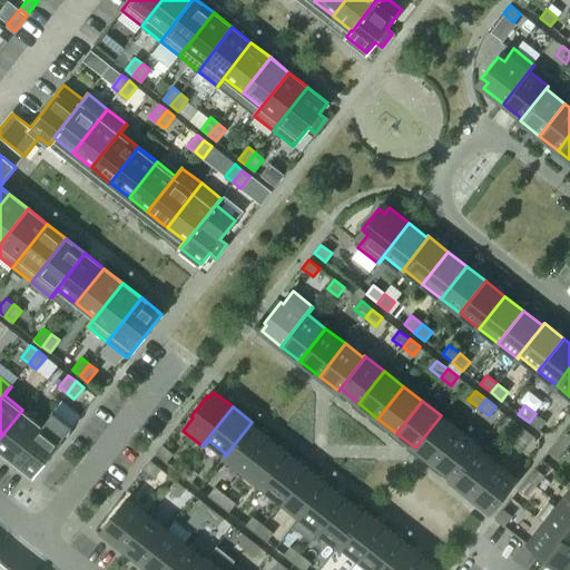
[(0,449),(13,460),(41,424),(22,410),(0,438),(0,449)]
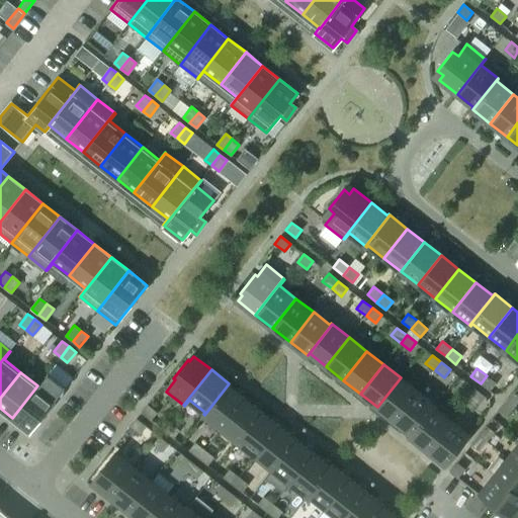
[(490,391),(496,383),(487,375),(481,383),(490,391)]
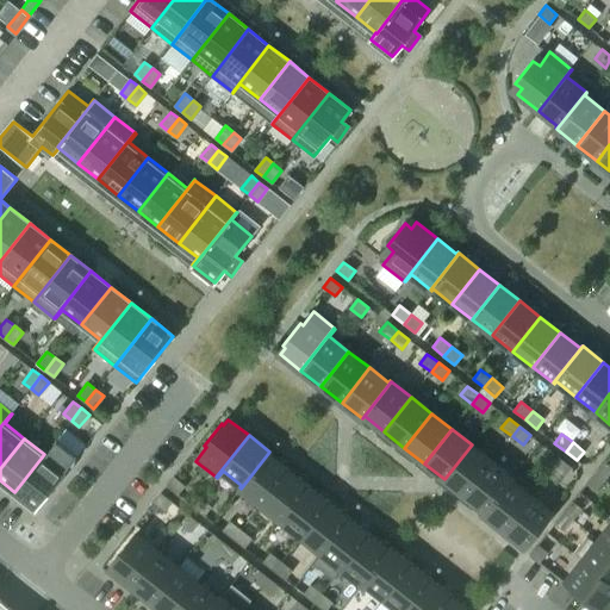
[(465,496),(492,461),(472,444),(444,479),(465,496)]
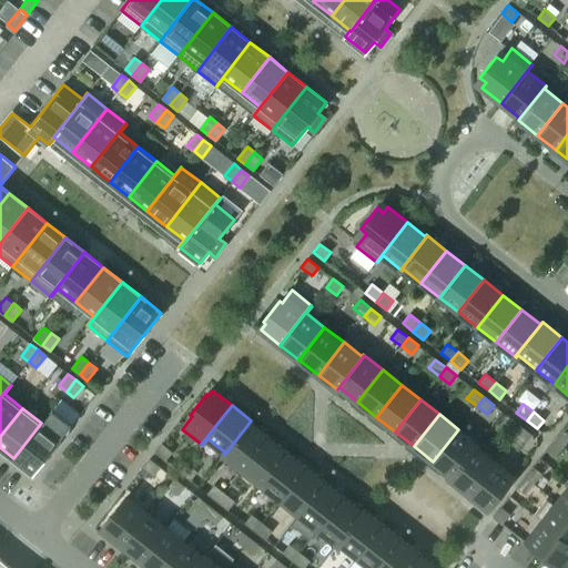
[(515,436),(521,427),(511,418),(504,427),(515,436)]
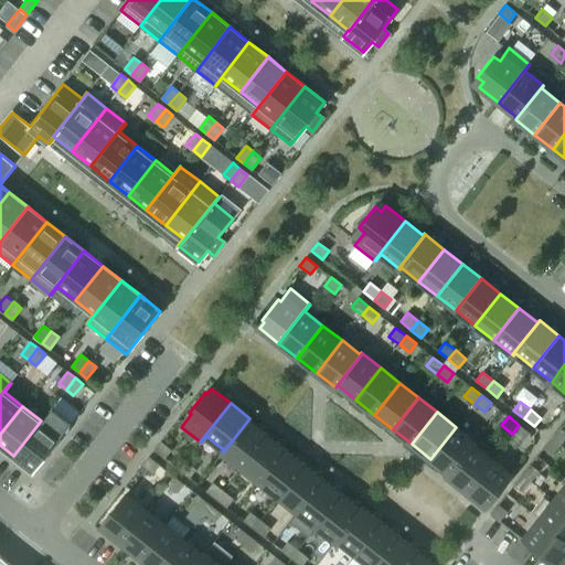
[(242,467),(267,435),(248,420),(251,418),(249,418),(223,452),(242,467)]
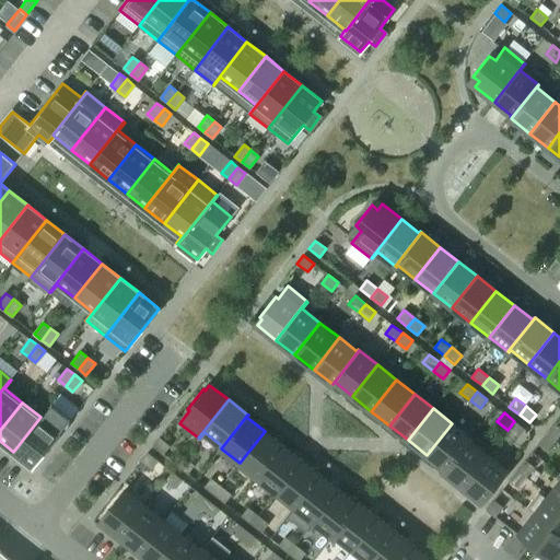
[(33,467),(60,432),(41,417),(13,452),(33,467)]
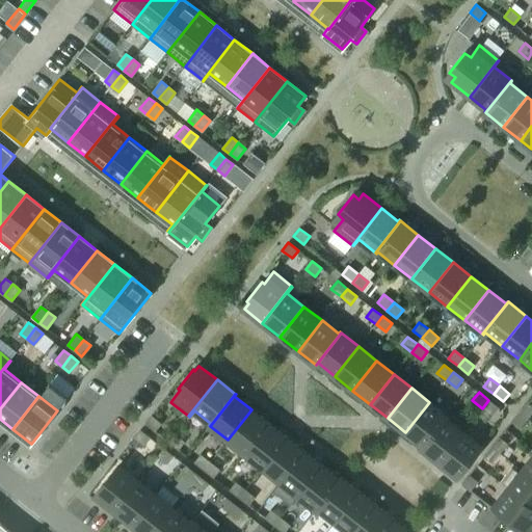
[(491,416),(498,407),(488,400),(482,408),(491,416)]
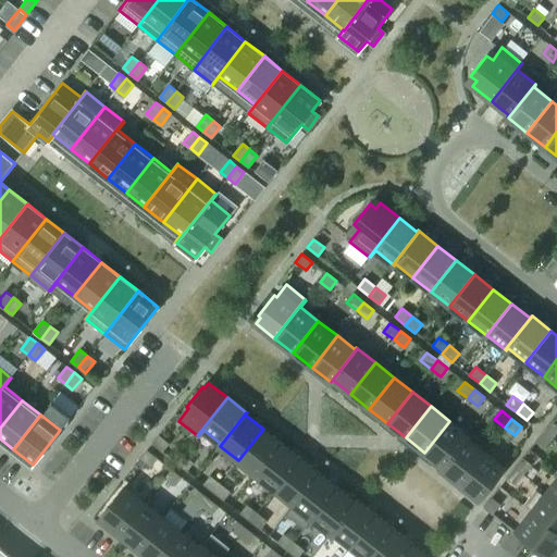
[(441,469),(468,435),(449,421),(424,453),(442,467),(441,469)]
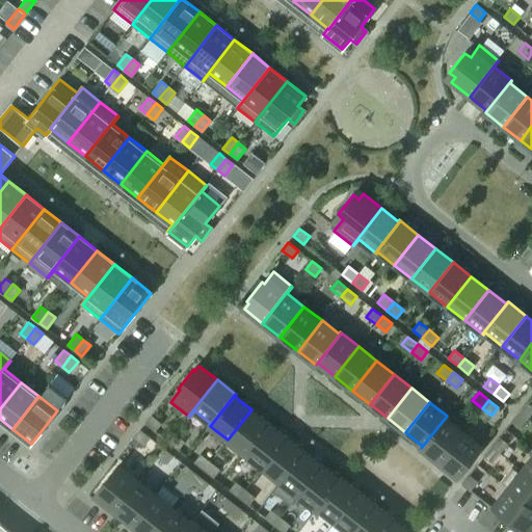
[(528,418),(531,413),(531,405),(527,402),(520,411),(528,418)]
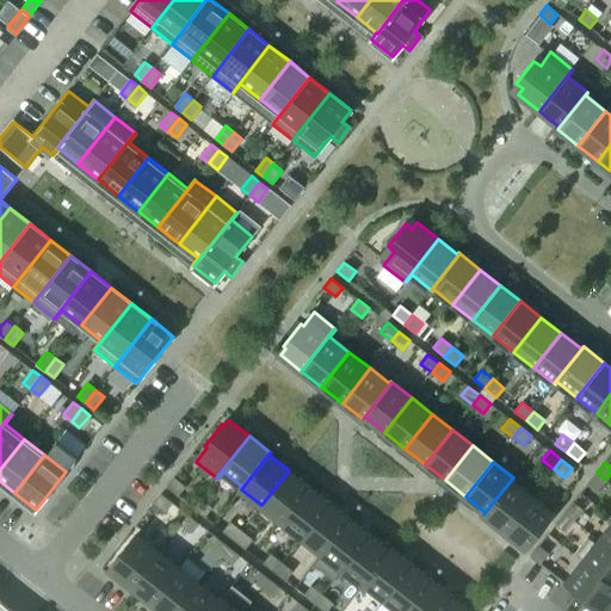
[(282,522),(309,487),(289,470),(261,505),(282,522)]
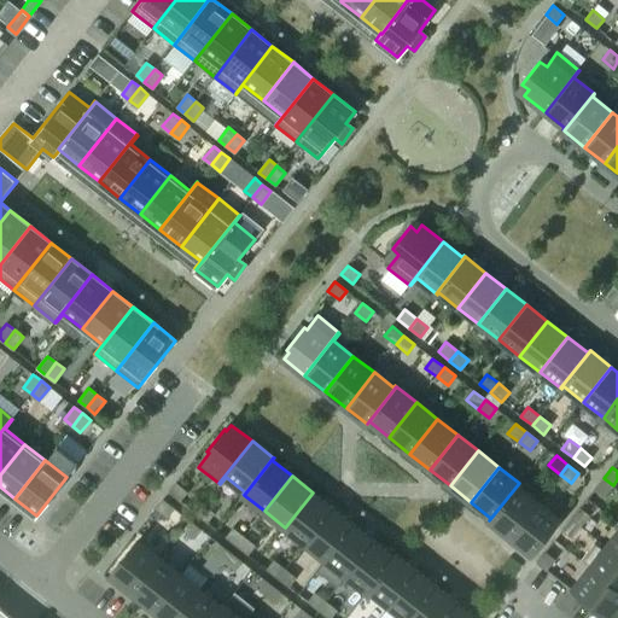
[(604,497),(613,485),(604,478),(594,489),(604,497)]
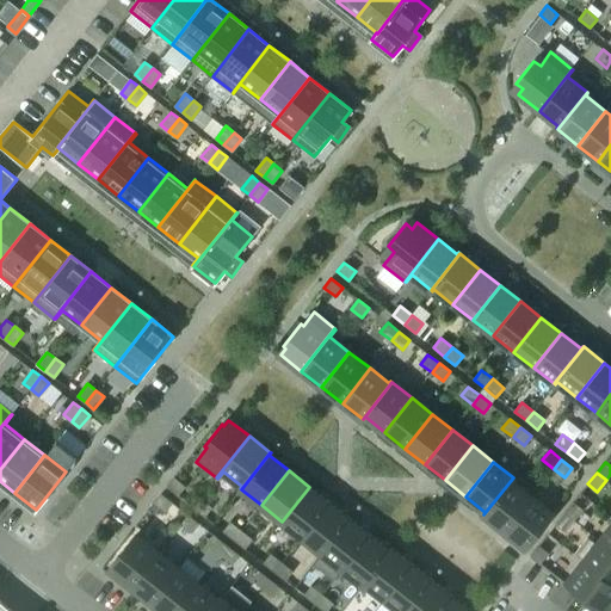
[(185,487),(174,477),(167,487),(178,495),(185,487)]
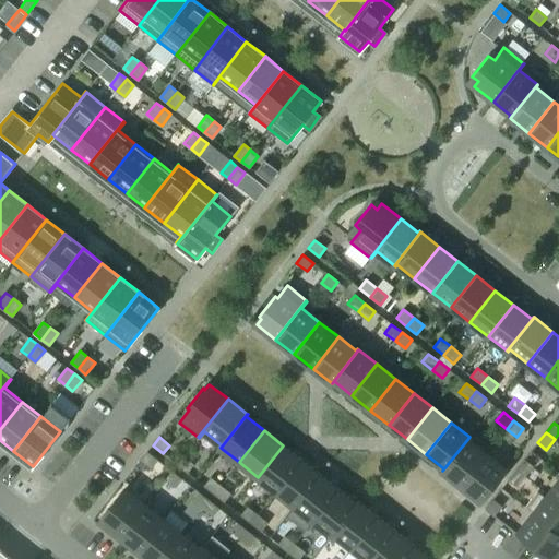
[(461,485),(486,453),(468,440),(471,438),(470,437),(442,471),(461,485)]
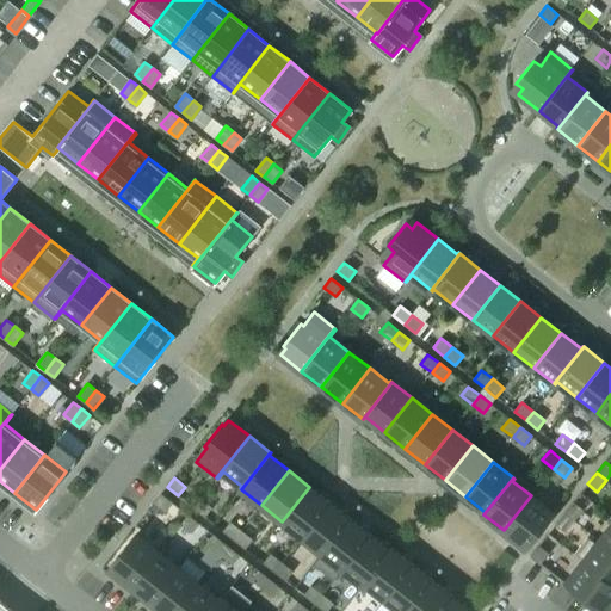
[(302,537),(329,503),(309,487),(282,522),(302,537)]
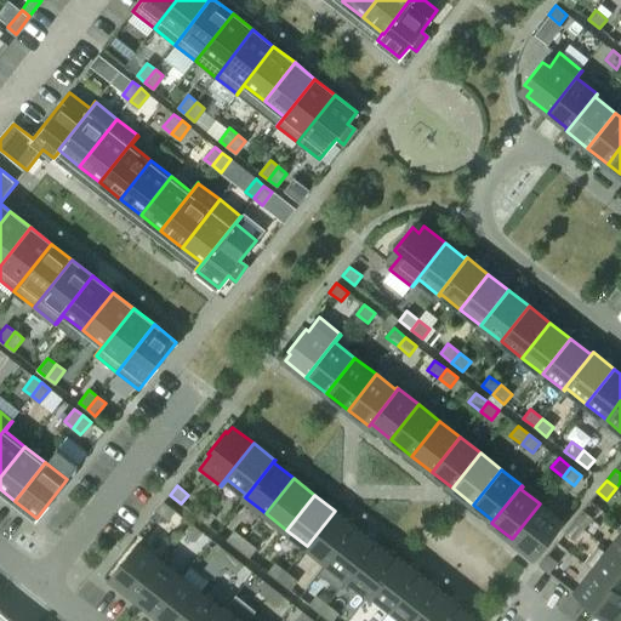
[(167,520),(176,511),(164,502),(157,512),(167,520)]
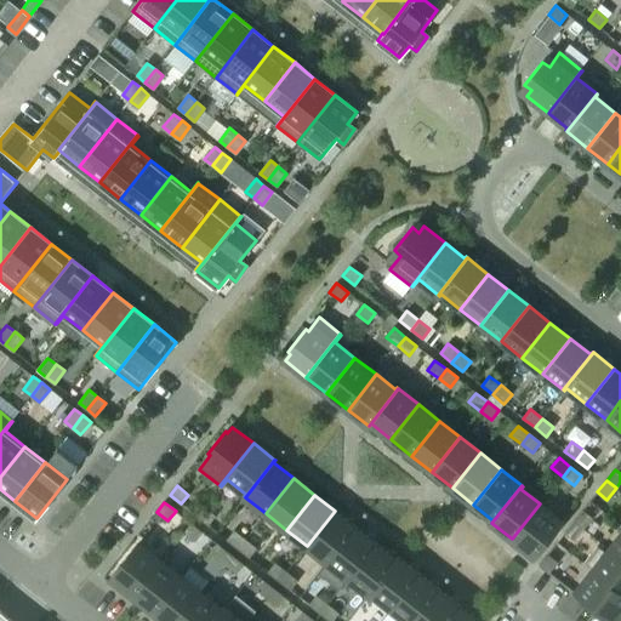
[(534,557),(562,522),(540,503),(512,539),(534,557)]
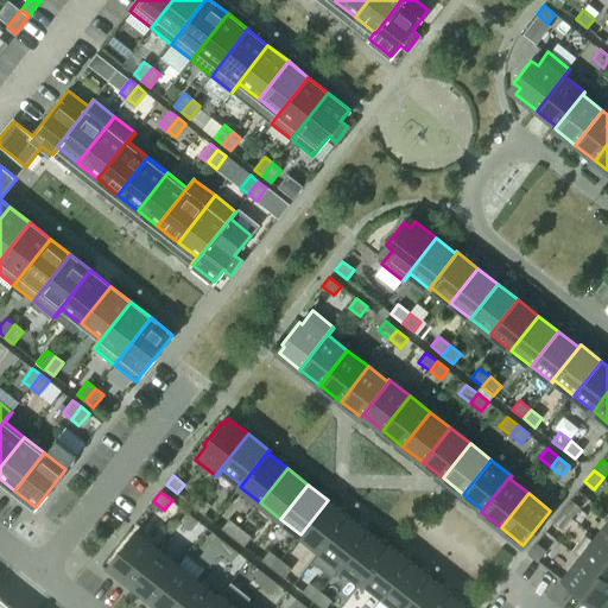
[(203,514),(211,505),(200,496),(192,506),(203,514)]
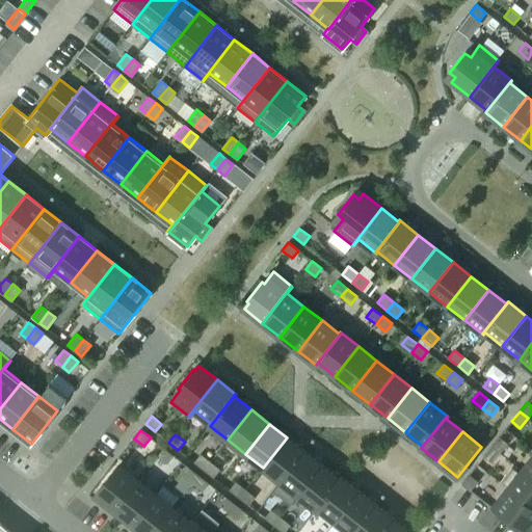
[(281,482),(304,451),(287,437),(263,468),(281,482)]
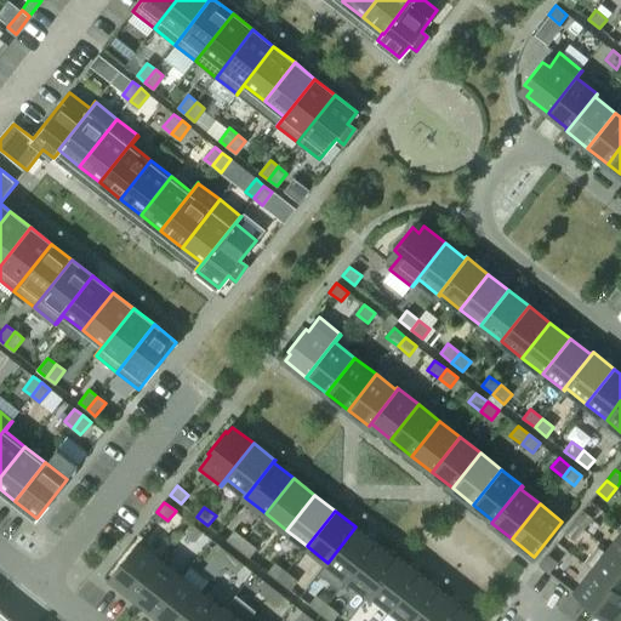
[(584,529),(592,518),(582,511),(574,522),(584,529)]
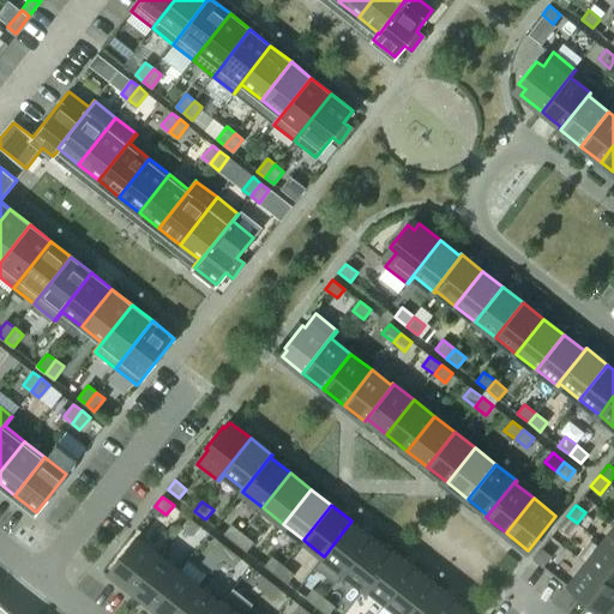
[(569,535),(577,523),(567,516),(559,527),(569,535)]
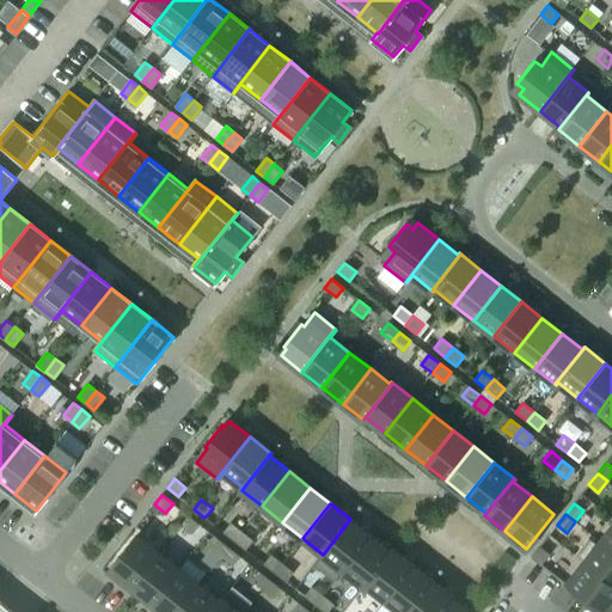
[(193,534),(200,525),(188,515),(181,525),(193,534)]
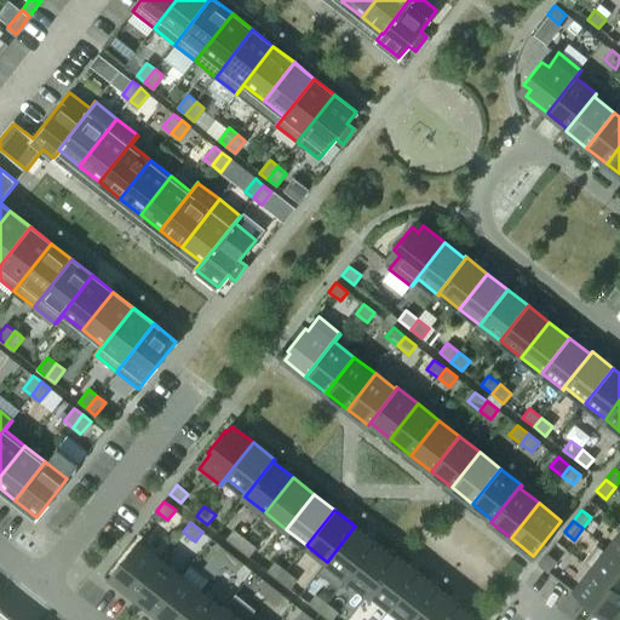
[(348,578),(375,543),(355,526),(327,562),(348,578)]
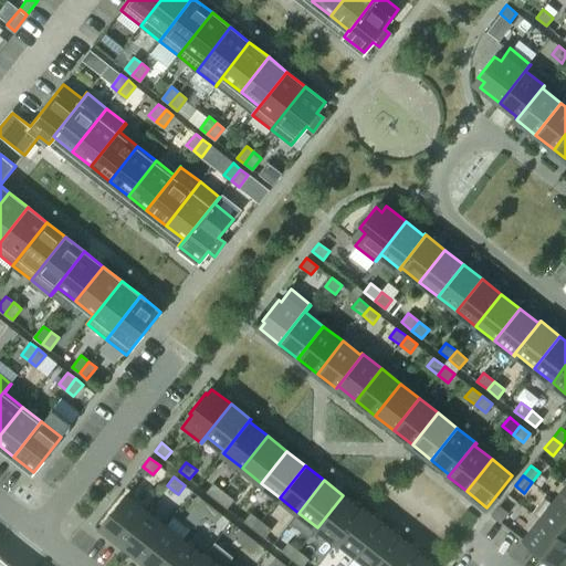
[(223,492),(213,483),(207,492),(217,500),(223,492)]
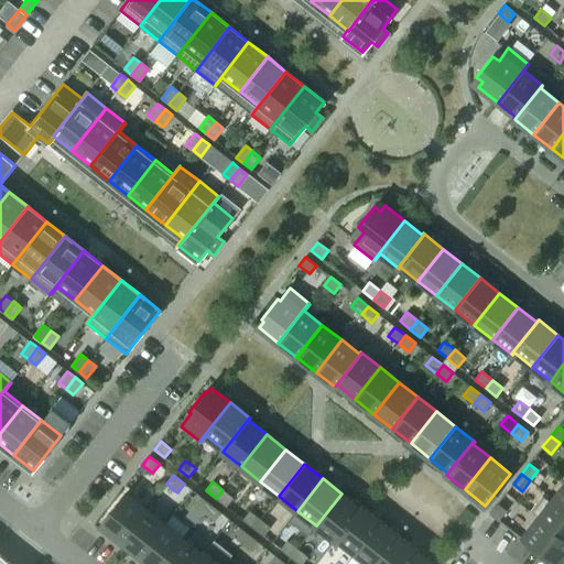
[(563,484),(553,498),(563,506),(563,484)]
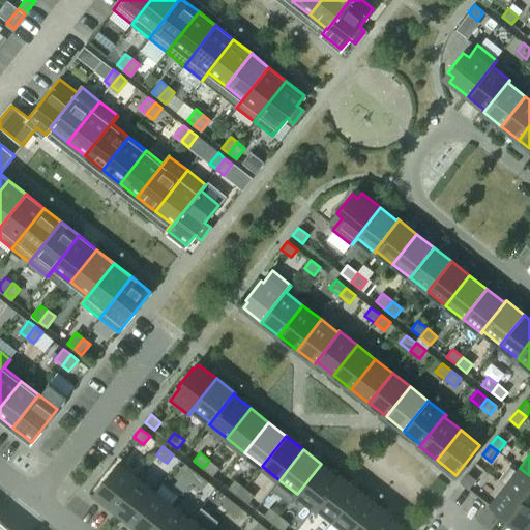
[(212,476),(218,468),(209,461),(203,468),(212,476)]
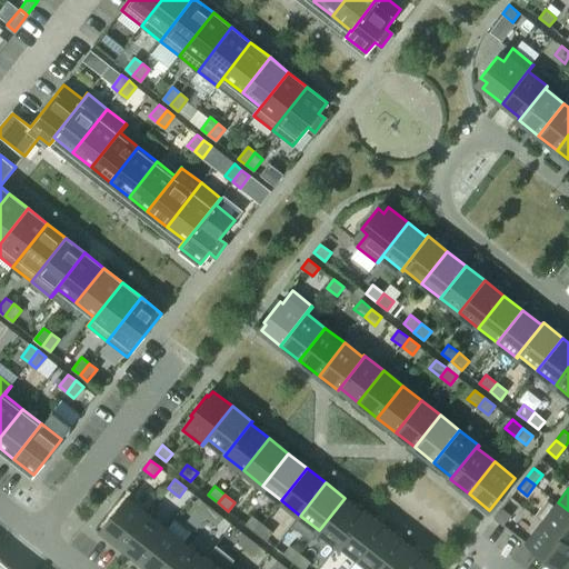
[(122,546),(148,513),(128,498),(123,503),(122,502),(106,523),(107,525),(102,530),(122,546)]
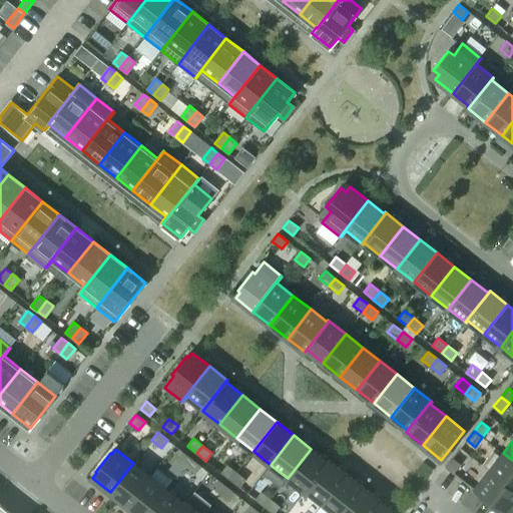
[(305,491),(329,460),(327,462),(311,449),(288,478),(305,491)]
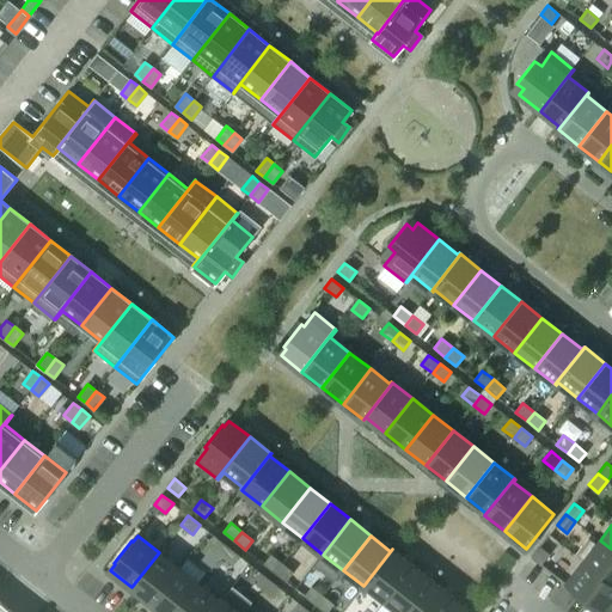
[(230,548),(218,539),(210,549),(221,557),(230,548)]
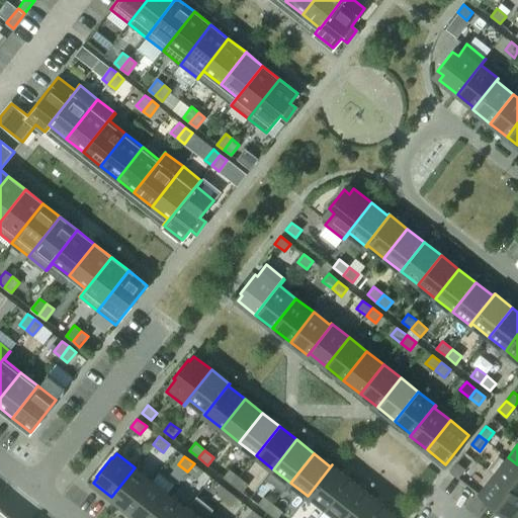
[(517,464),(508,457),(494,476),(517,494),(517,464)]
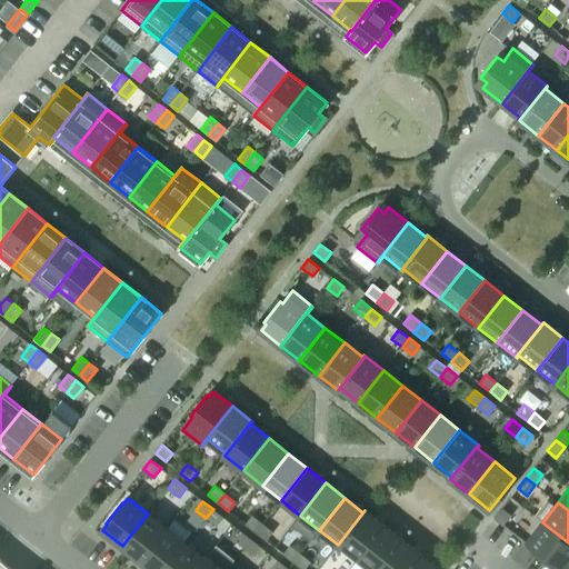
[(502,526),(511,516),(502,508),(493,519),(502,526)]
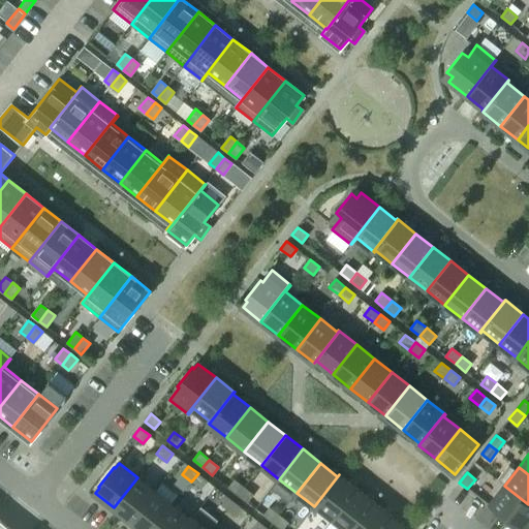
[(208,480),(198,473),(191,481),(200,489),(208,480)]
